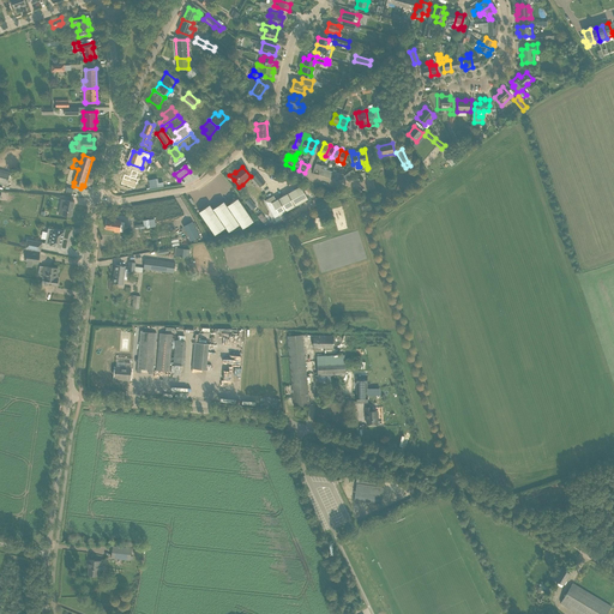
[(350,172),(343,176),(347,180),(353,175),(355,174),(353,169),(350,172)]
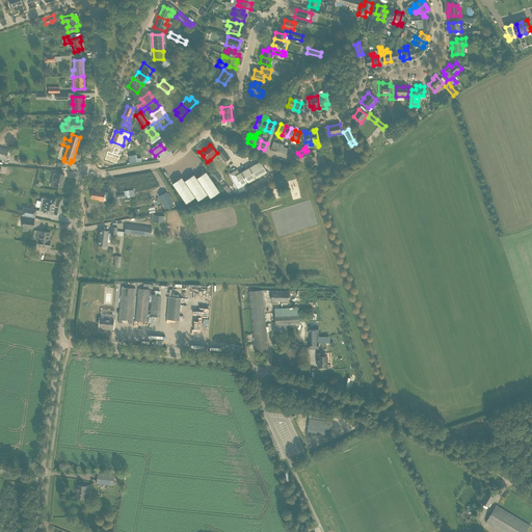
[(0,158),(6,160),(8,150),(0,148),(0,158)]
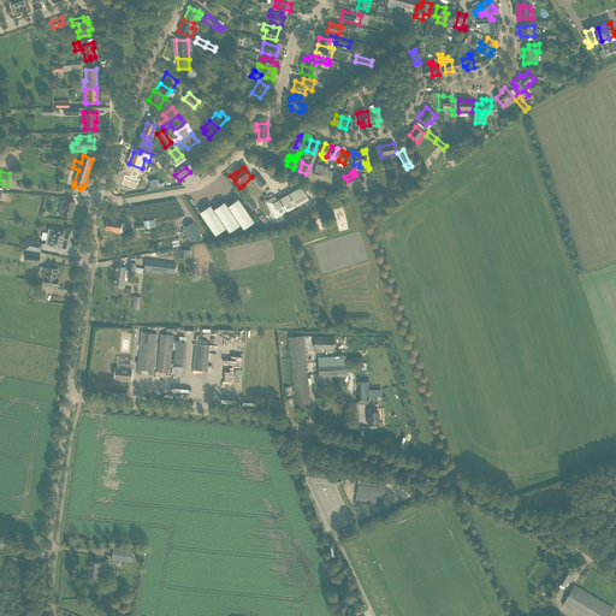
[(124,176),(119,188),(134,193),(137,184),(134,183),(138,172),(132,171),(130,177),(124,176)]
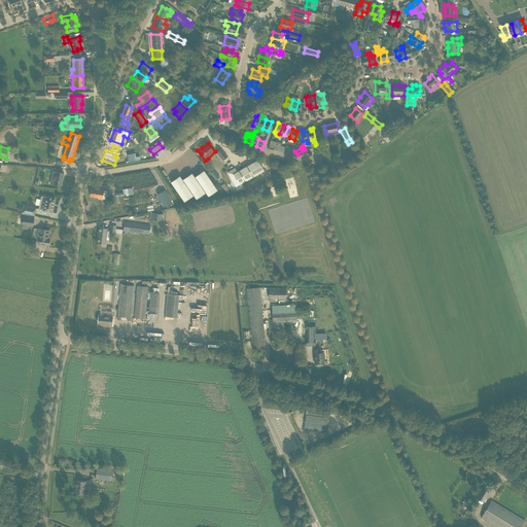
[(227,156),(220,149),(216,152),(223,161),(227,156)]
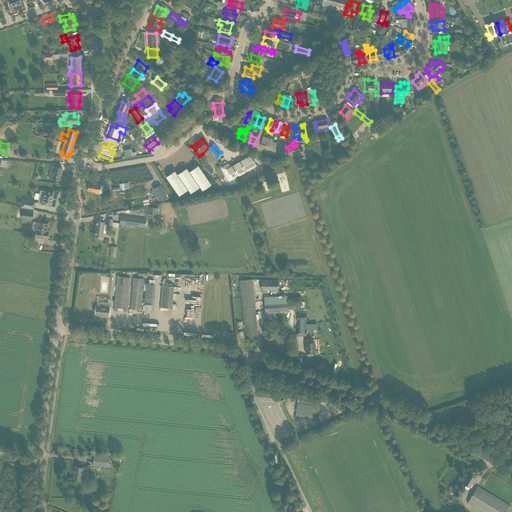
[(229,182),(253,168),(257,166),(250,155),(230,167),(228,163),(221,167),(223,172),(229,182)]
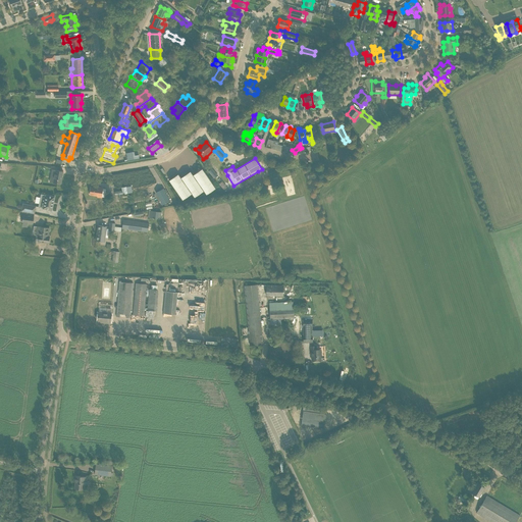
[(53,183),(60,185),(63,171),(53,169),(52,178),(54,178),(53,183)]
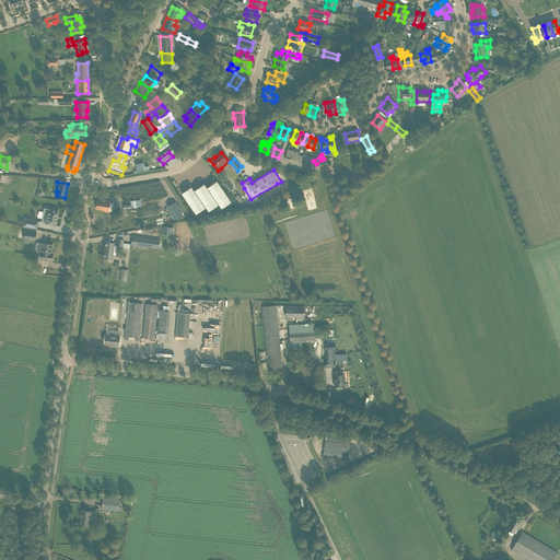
[(182,194),(185,198),(196,214),(206,208),(208,211),(219,205),(221,209),(231,202),(220,186),(217,182),(207,188),(203,184),(194,191),(191,187),(182,194)]
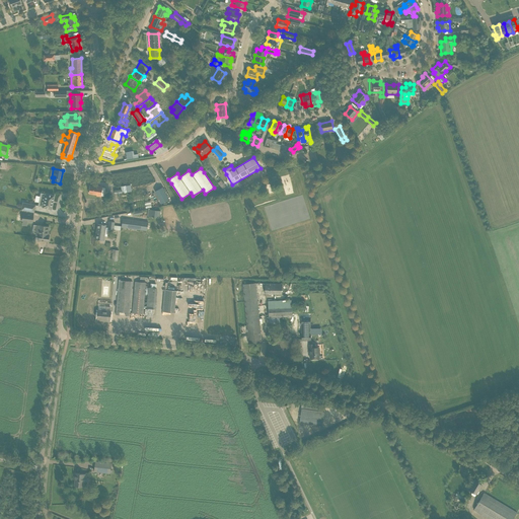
[(96,196),(100,197),(101,196),(104,197),(105,189),(102,188),(102,187),(98,186),(97,187),(90,186),(89,194),(96,195),(96,196)]
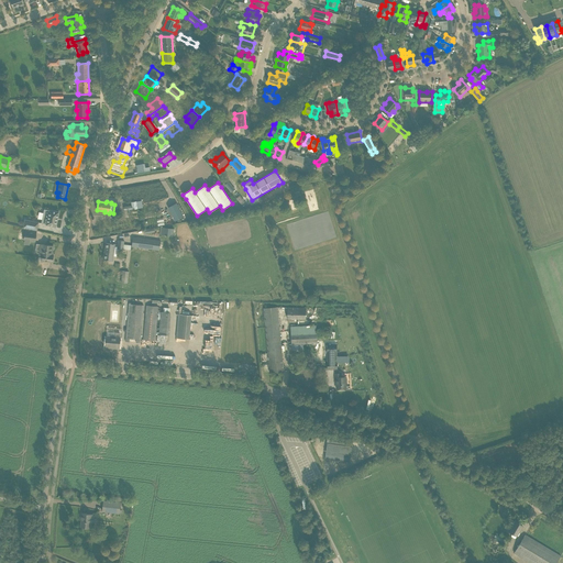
[(168,208),(175,221),(184,217),(176,202),(168,208)]
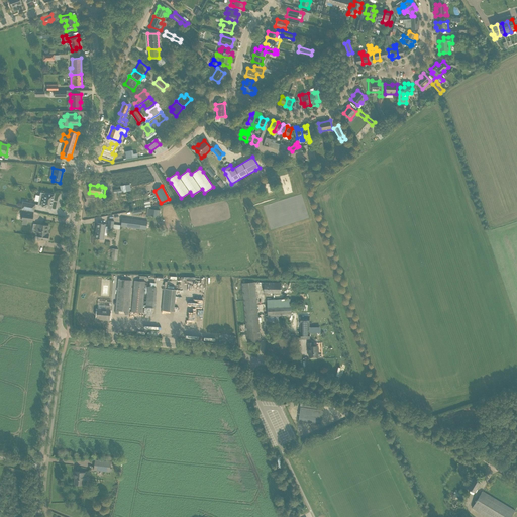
[(52,208),(54,195),(45,193),(40,192),(37,205),(42,206),(42,207),(52,208)]
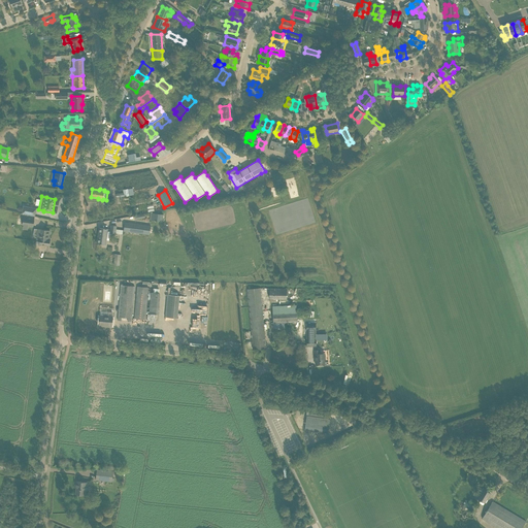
[(34,216),(36,208),(24,206),(22,213),(34,216)]
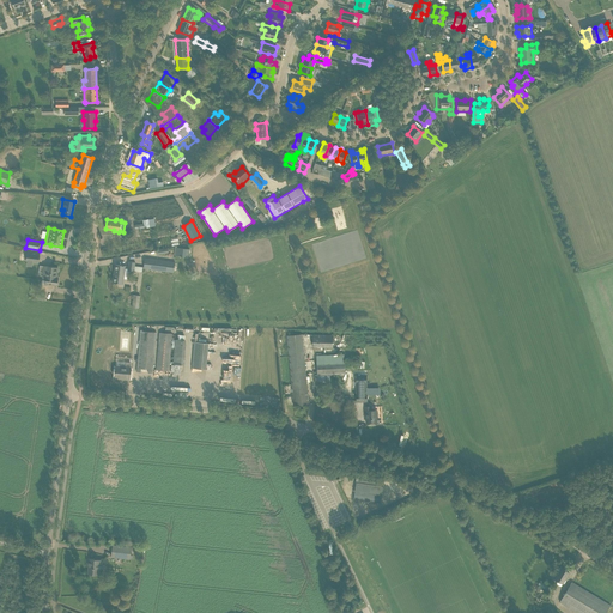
[(175,248),(174,255),(188,258),(189,249),(175,248)]
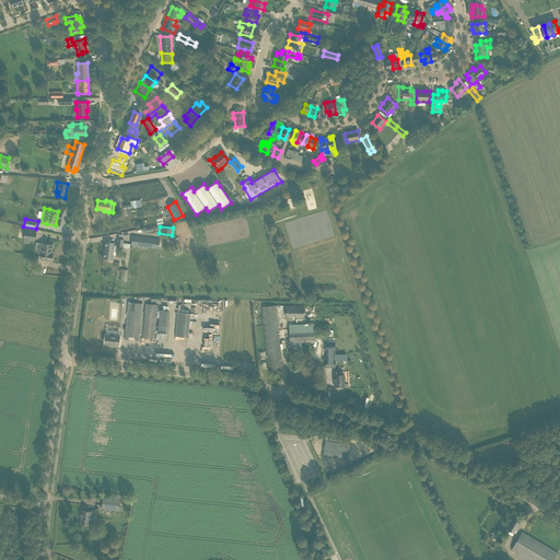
[(132,235),(130,245),(159,248),(160,240),(132,235)]
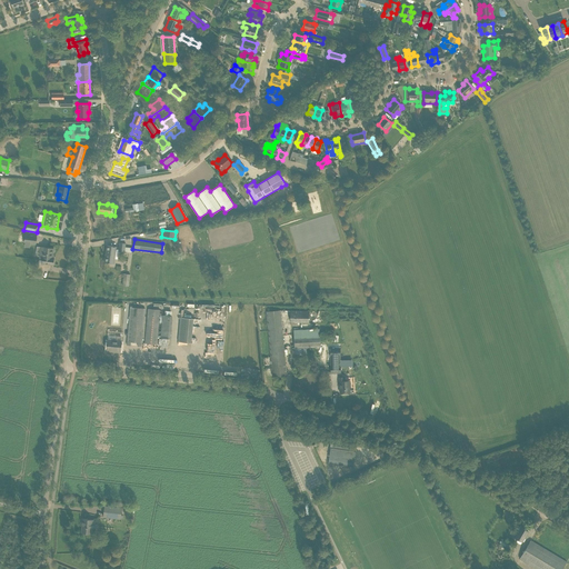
[(108,262),(108,263),(109,263),(110,263),(113,263),(115,259),(118,259),(119,251),(125,252),(126,243),(119,242),(119,250),(116,249),(116,247),(107,246),(106,255),(107,255),(107,258),(105,258),(103,262),(108,262)]
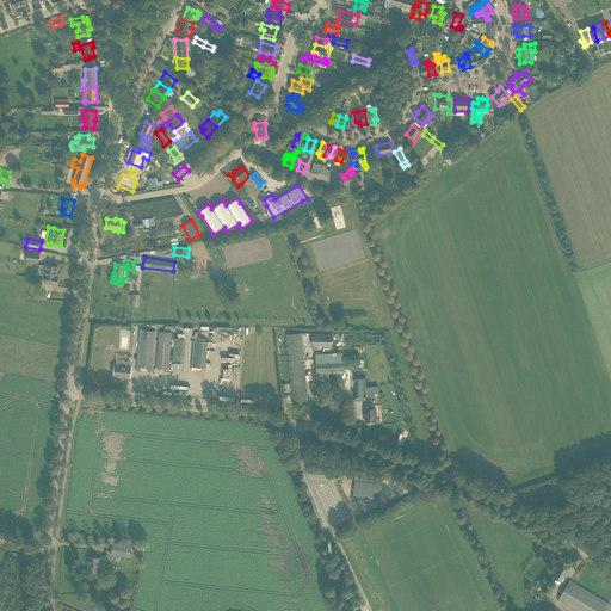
[(45,278),(45,284),(57,285),(57,277),(56,277),(57,272),(57,271),(59,269),(57,267),(44,265),(39,265),(38,272),(42,272),(42,277),(45,278)]
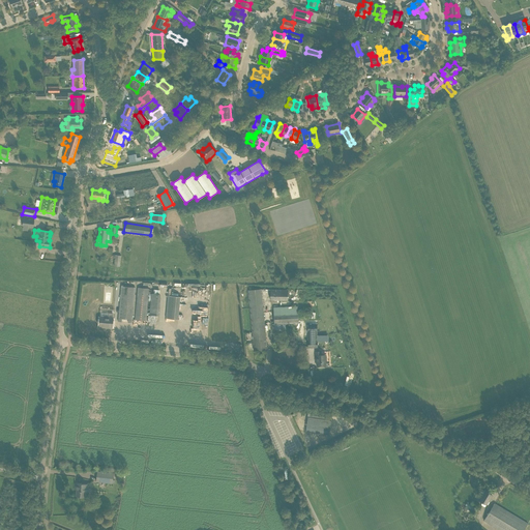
[(118,321),(121,322),(122,319),(128,319),(128,322),(131,322),(135,288),(121,287),(118,321)]
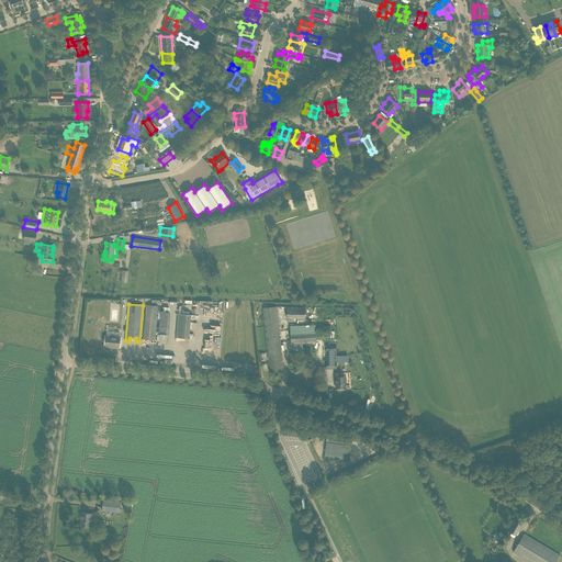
[(143,339),(155,340),(155,335),(157,306),(146,305),(143,339)]
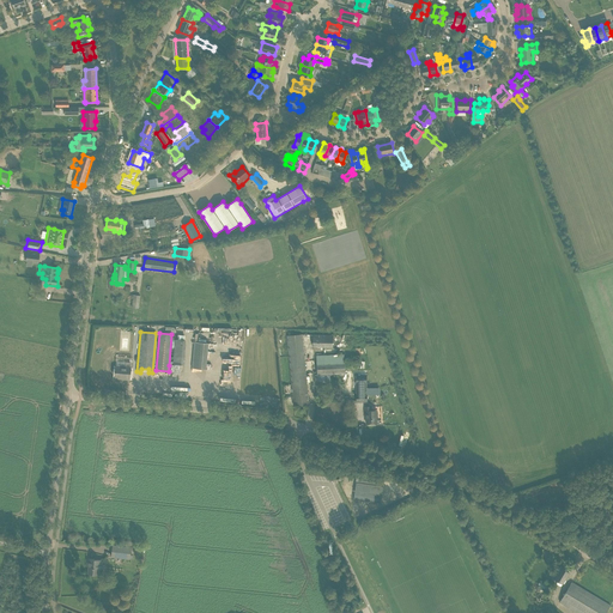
[(286,337),(292,400),(293,406),(309,404),(308,398),(302,335),(286,337)]
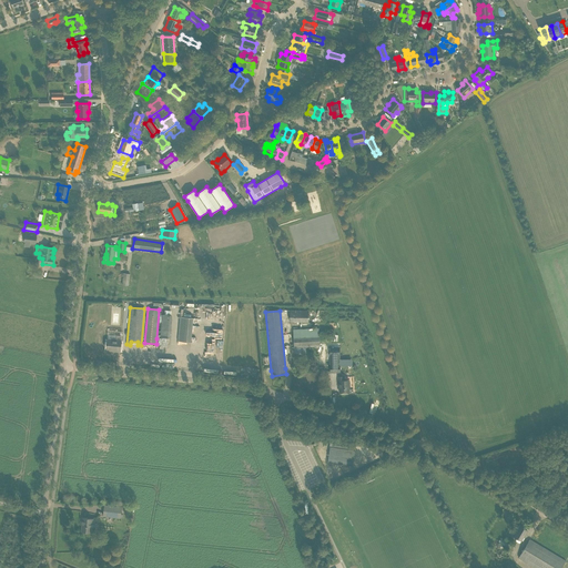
[(290,322),(307,323),(307,311),(290,311),(290,322)]
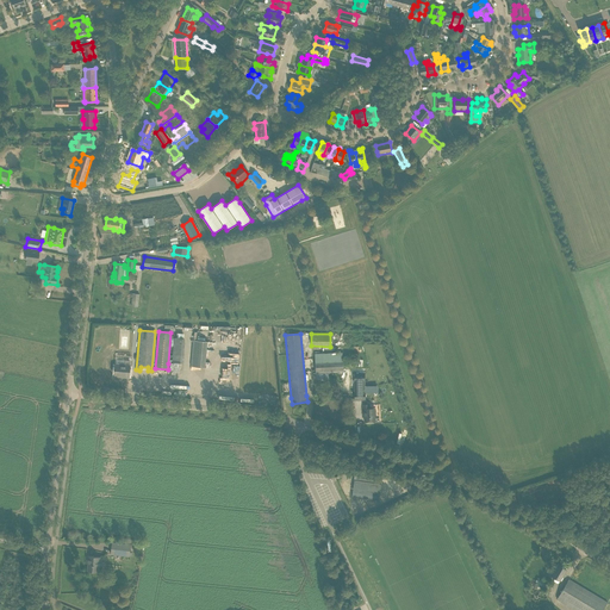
[(172,362),(182,363),(184,338),(174,338),(172,362)]
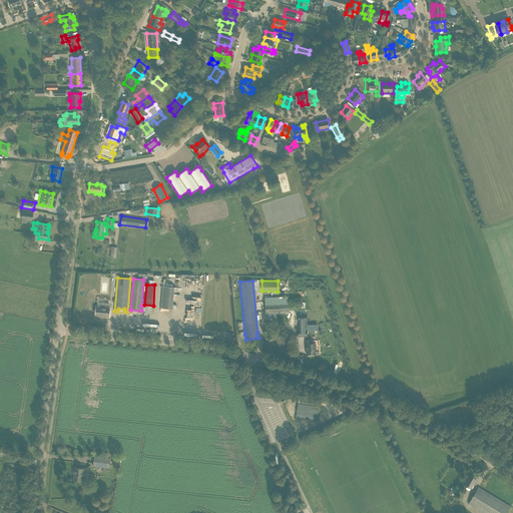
[(160,308),(172,310),(174,288),(162,287),(160,308)]
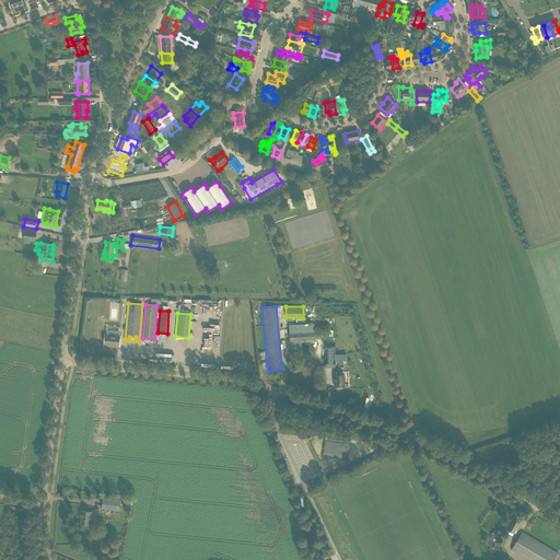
[(289,325),(290,342),(315,341),(315,333),(314,333),(314,324),(289,325)]
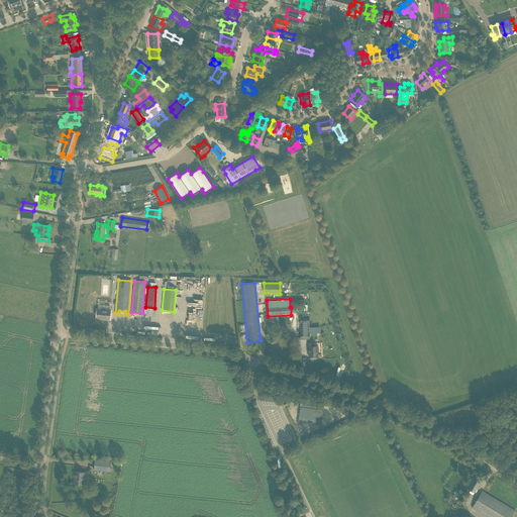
[(98,305),(97,319),(102,319),(104,319),(109,320),(109,315),(110,306),(98,305)]
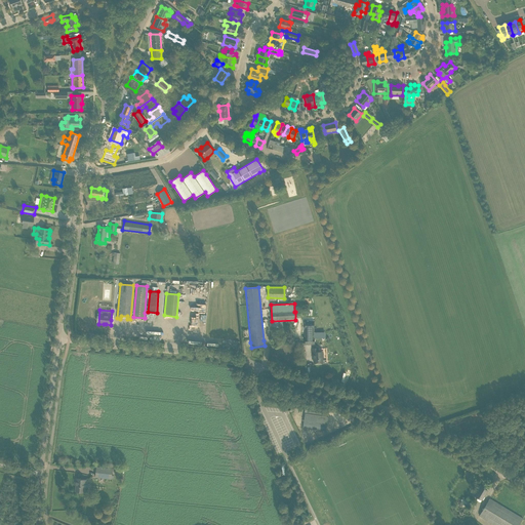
[(314,345),(314,332),(314,321),(305,322),(305,333),(306,345),(314,345)]
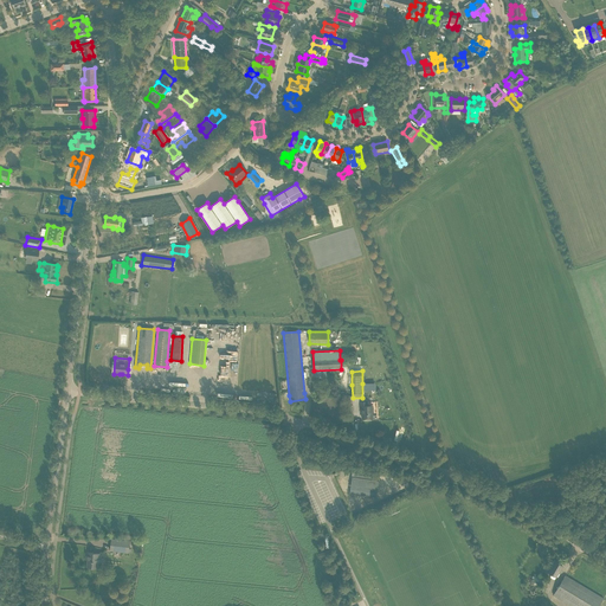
[(362,406),(361,406),(361,412),(362,412),(362,419),(367,419),(367,420),(371,419),(373,419),(372,407),(372,405),(367,405),(367,401),(362,403),(362,406)]
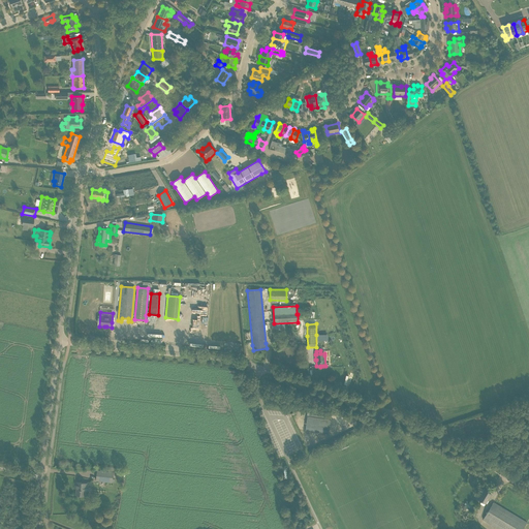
[(330,419),(330,417),(309,414),(308,416),(307,416),(305,431),(329,434),(331,419),(330,419)]
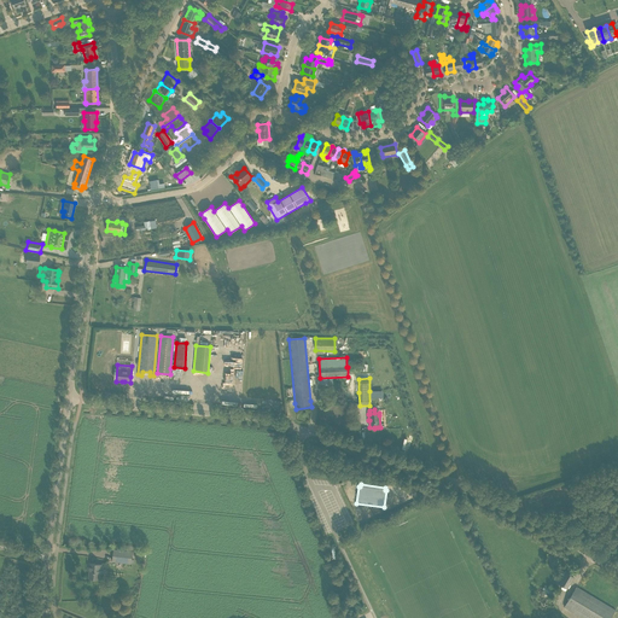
[(112,561),(132,564),(133,552),(114,549),(112,561)]
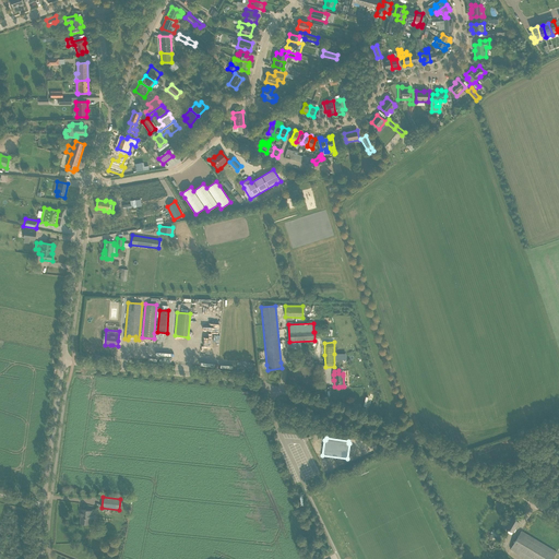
[(80,523),(91,524),(92,511),(80,509),(80,514),(81,514),(80,523)]
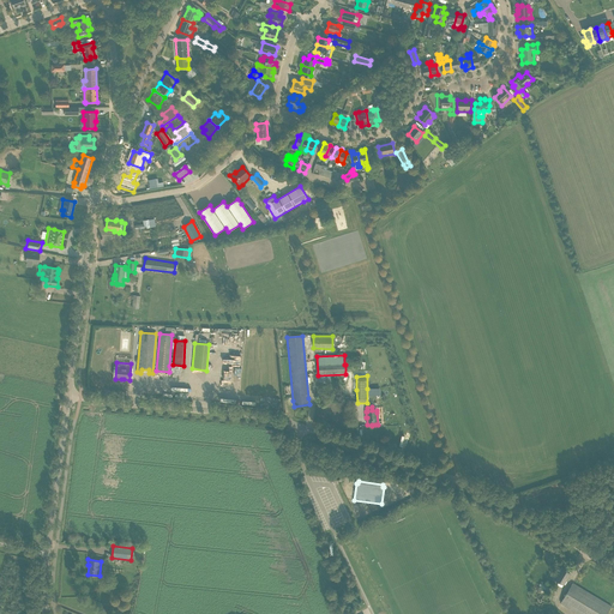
[(554,579),(559,582),(557,585),(560,587),(563,587),(564,584),(567,579),(570,573),(561,569),(558,576),(557,575),(554,579)]
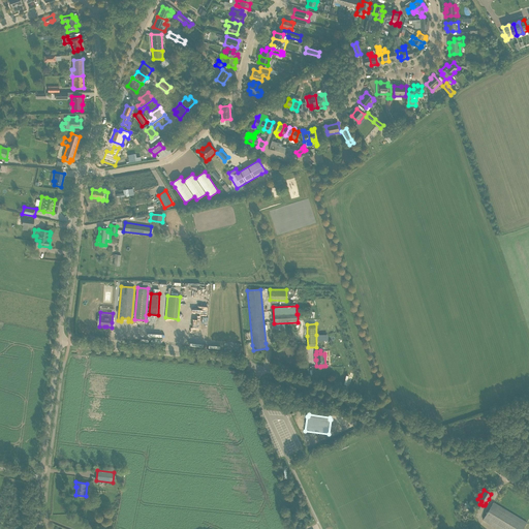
[(464,504),(474,511),(476,509),(466,501),(464,504)]
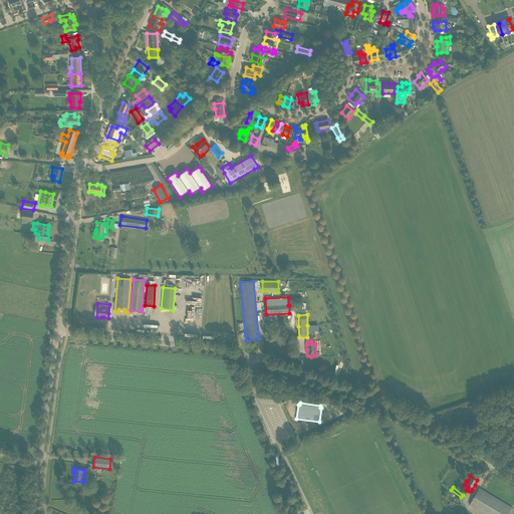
[(469,505),(484,513),(507,513),(512,508),(479,488),(469,505)]
